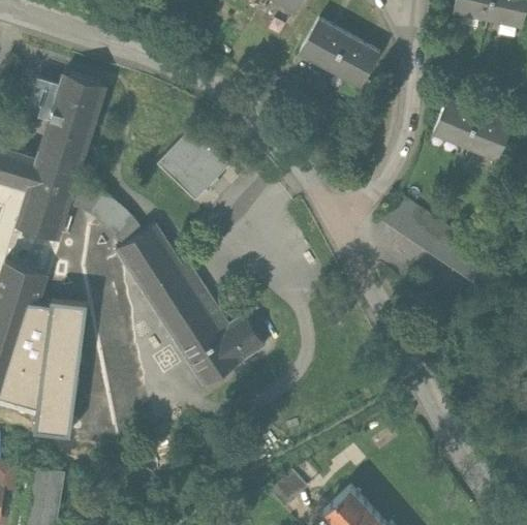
[(310,0),(279,0),(303,13),(310,0)]
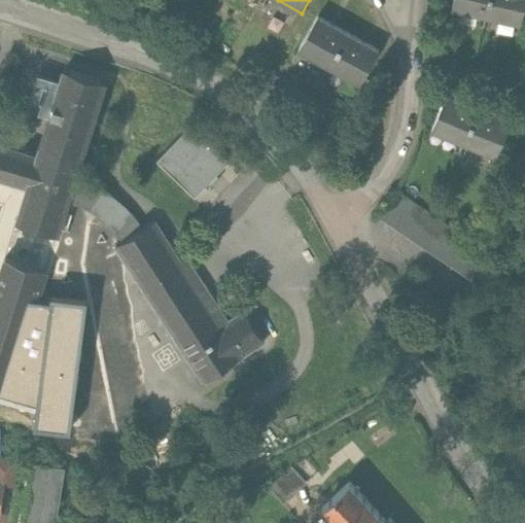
[(488,0),(451,0),(448,13),(484,22),(488,0)]
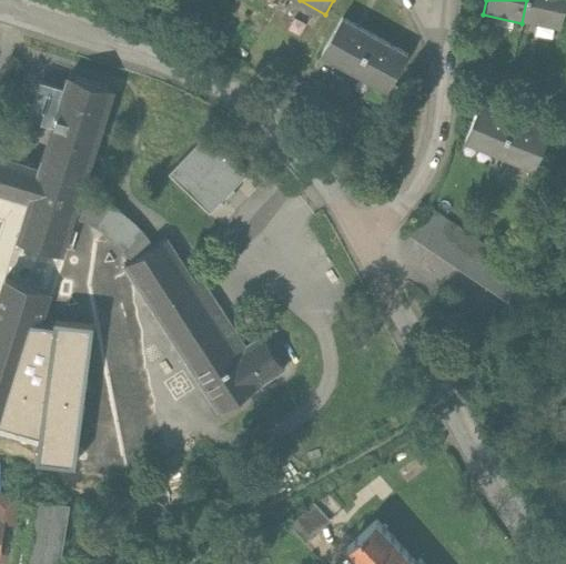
[(565,0),(526,0),(522,23),(559,32),(565,0)]
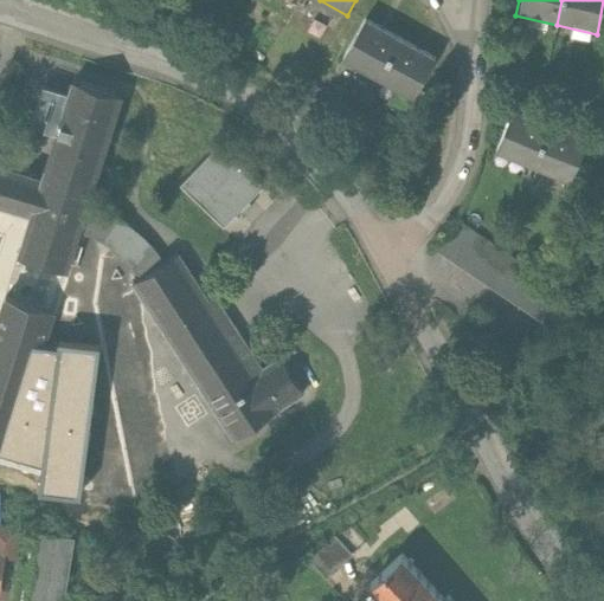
[(398,46),(362,25),(342,58),(379,79),(398,46)]
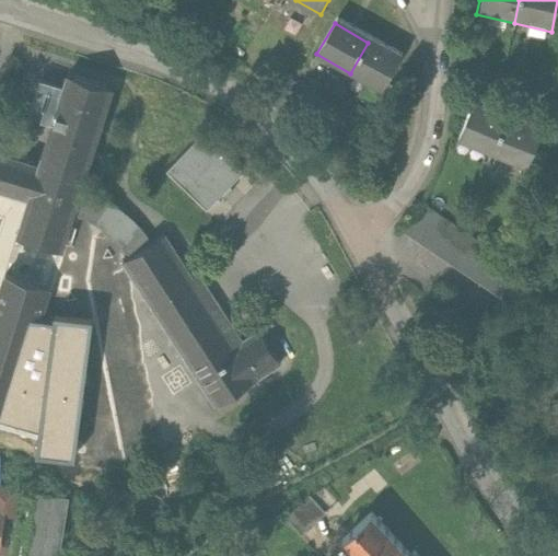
[(400,61),(368,43),(350,73),(383,92),(400,61)]
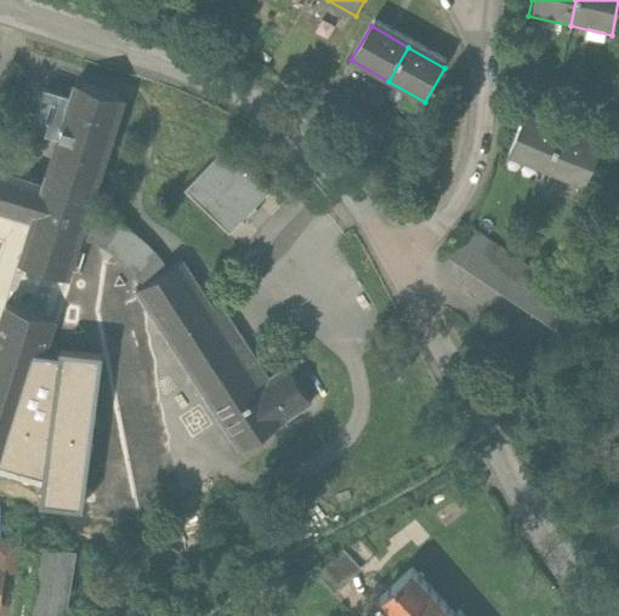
[(0,466),(41,479),(38,505),(83,509),(104,353),(60,347),(57,358),(44,353),(54,321),(3,306),(0,313),(0,215),(28,224),(17,261),(67,280),(80,239),(101,247),(149,290),(137,297),(248,468),(319,422),(294,382),(273,397),(188,264),(175,273),(136,235),(113,223),(89,214),(123,101),(71,85),(40,184),(0,171),(0,466)]
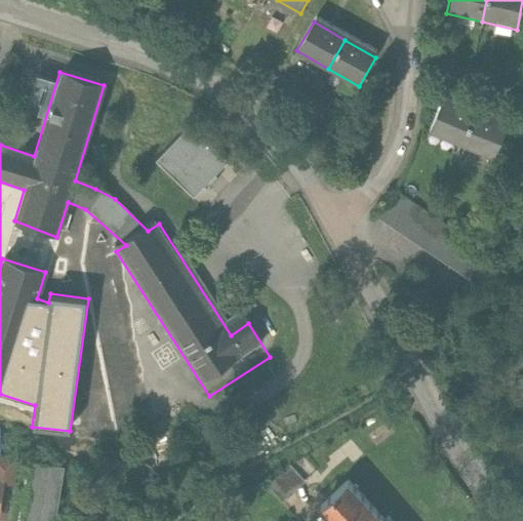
[(476,120),(443,105),(429,135),(463,151),(476,120)]
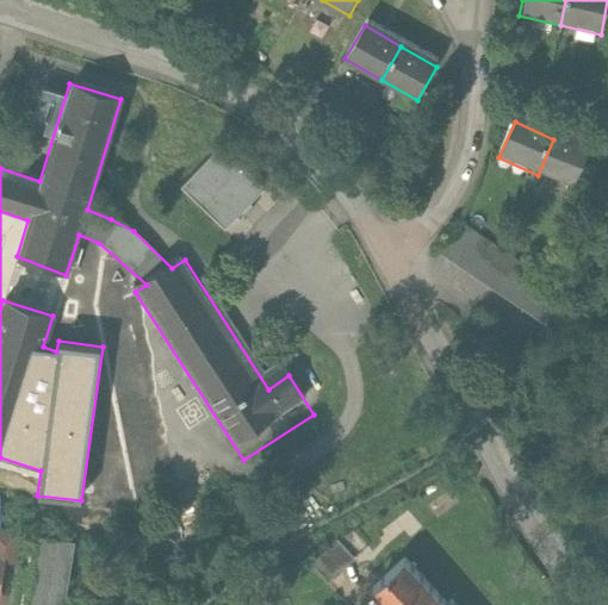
[(591,156),(553,139),(538,175),(576,192),(591,156)]
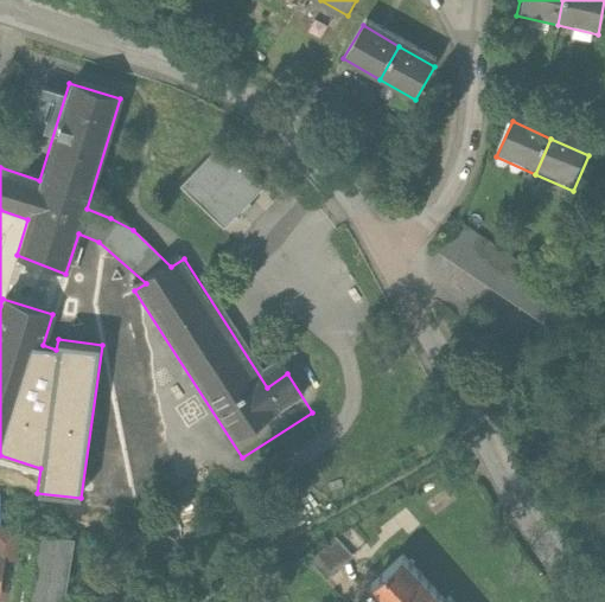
[(261,190),(220,148),(178,187),(222,231),(261,190)]
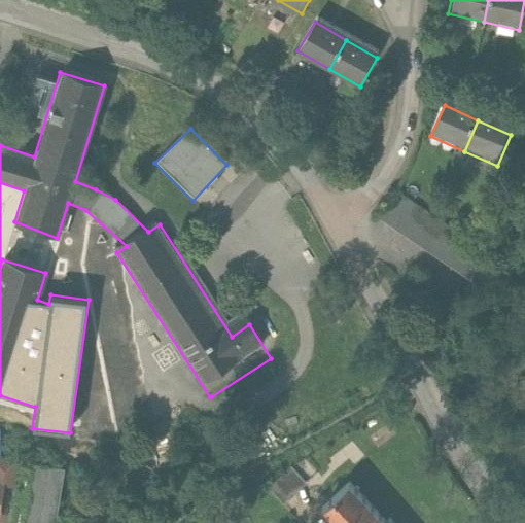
[(458,248),(398,201),(380,224),(440,272),(458,248)]
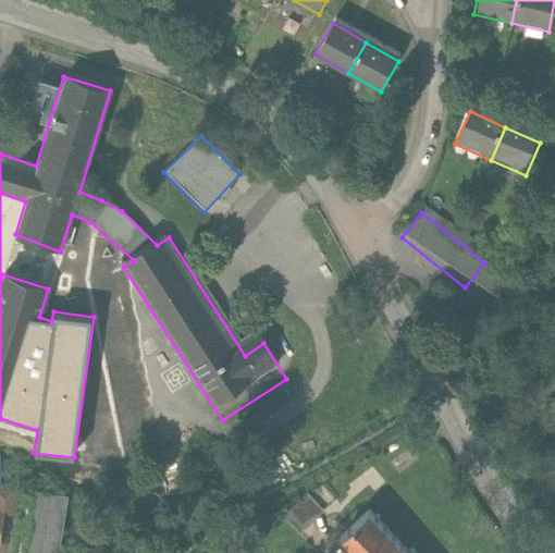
[(57,552),(66,495),(33,490),(23,552),(57,552)]
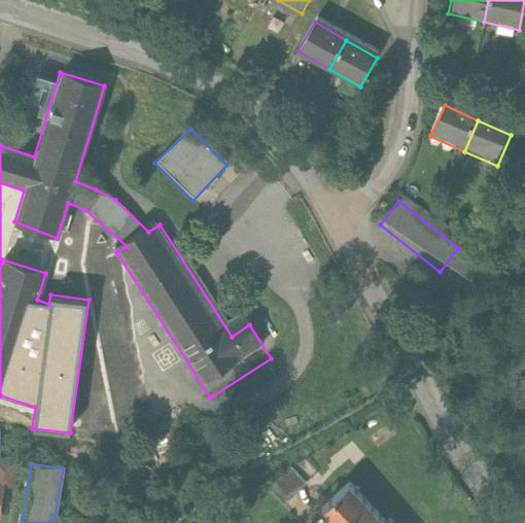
[(3,473),(0,494),(12,496),(15,469),(0,467),(0,472),(3,473)]
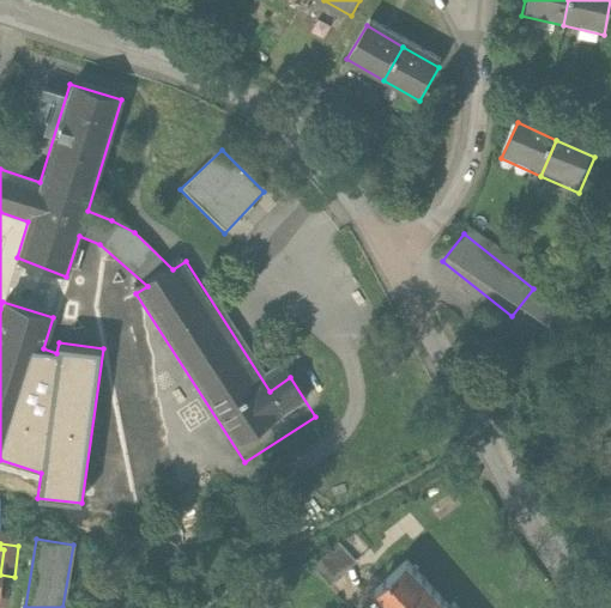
[(443,607),(406,571),(370,607),(443,607)]
